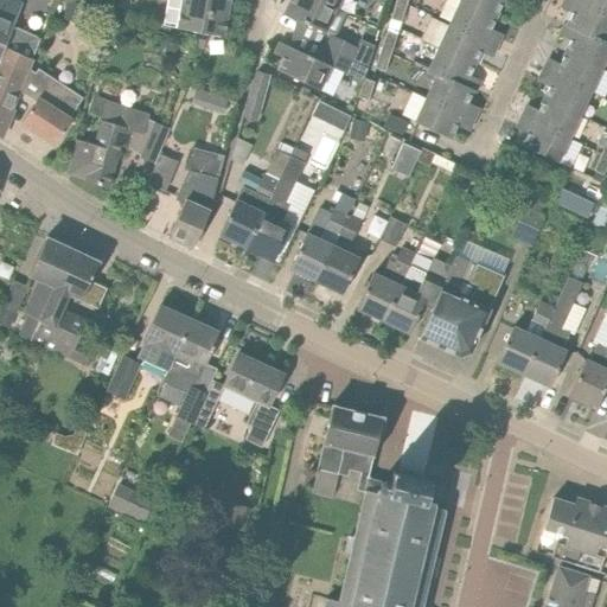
[(0,0),(0,136),(1,138),(13,109),(11,109),(19,91),(27,69),(42,38),(20,29),(20,30),(13,26),(21,6),(6,0),(0,0)]
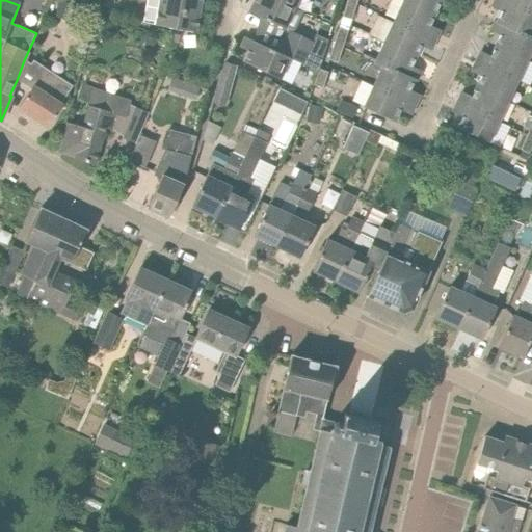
[(196,32),(202,0),(159,0),(155,25),(196,32)]
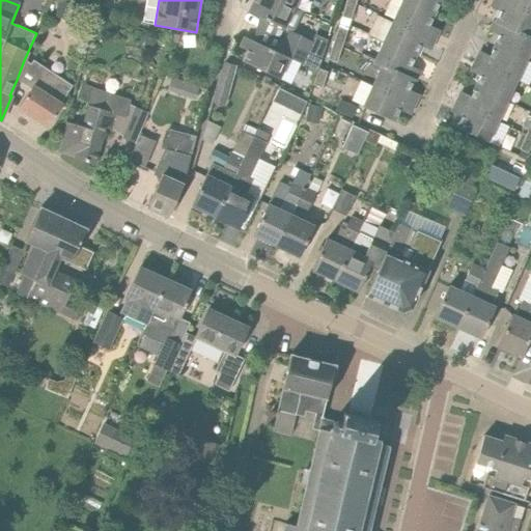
[(253,0),(248,12),(287,31),(283,42),(307,53),(312,42),(294,32),(303,12),(295,8),(294,9),(275,0),(253,0)]
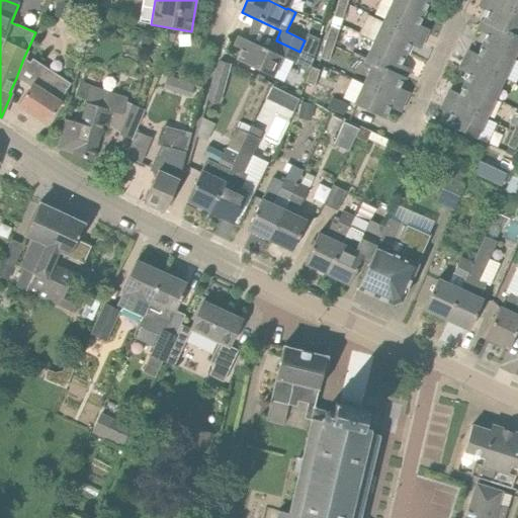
[(268,0),(286,9),(287,8),(290,0),(268,0)]
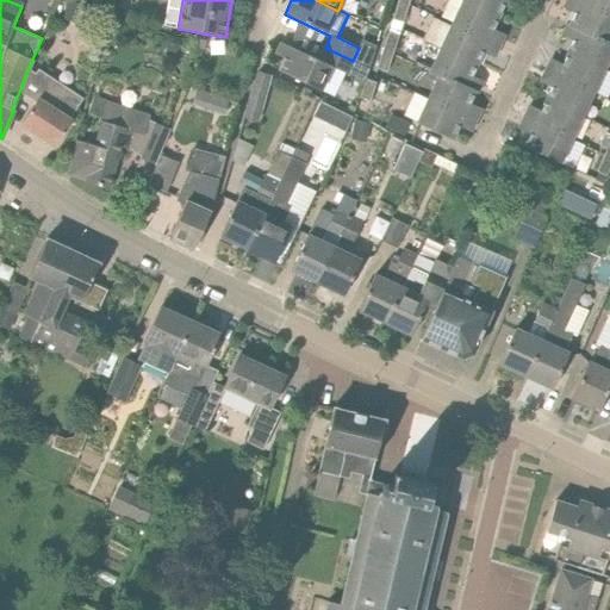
[(514,11),(517,0),(460,0),(462,1),(498,18),(504,6),(514,11)]
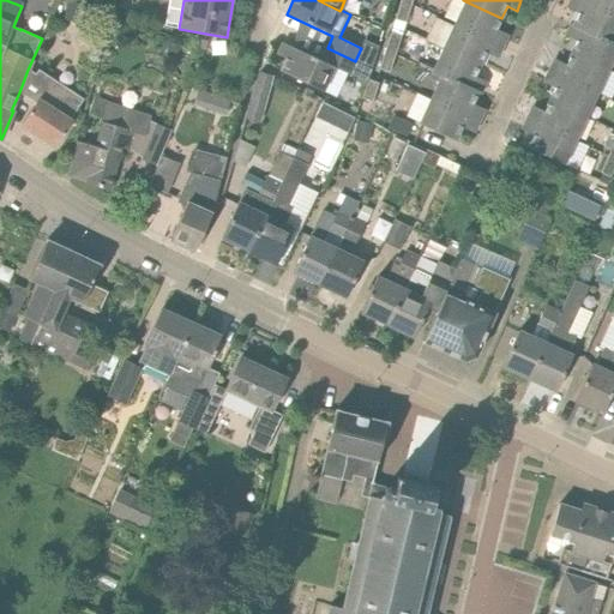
[(613,31),(613,14),(581,0),(573,0),(570,8),(578,13),(573,25),(613,43),(613,41),(611,40),(613,31)]
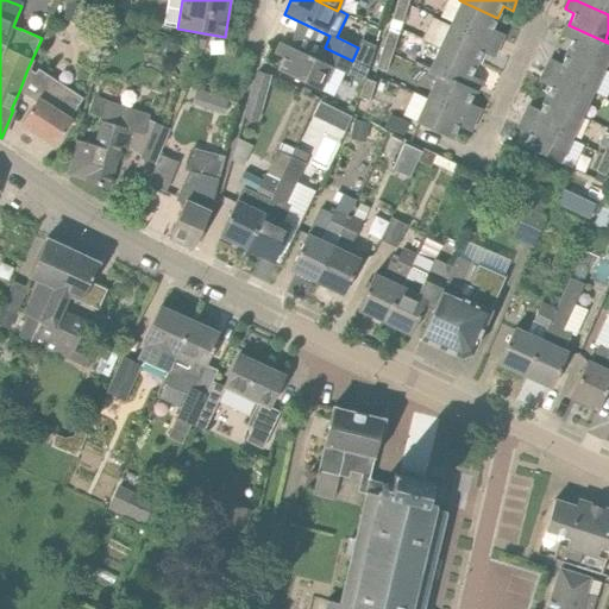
[(608,0),(576,0),(608,14),(608,0)]
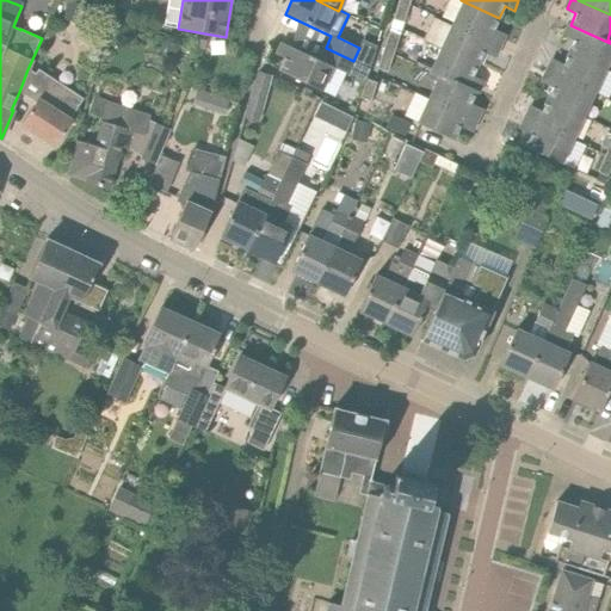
[(409,5),(399,1),(394,19),(403,23),(409,5)]
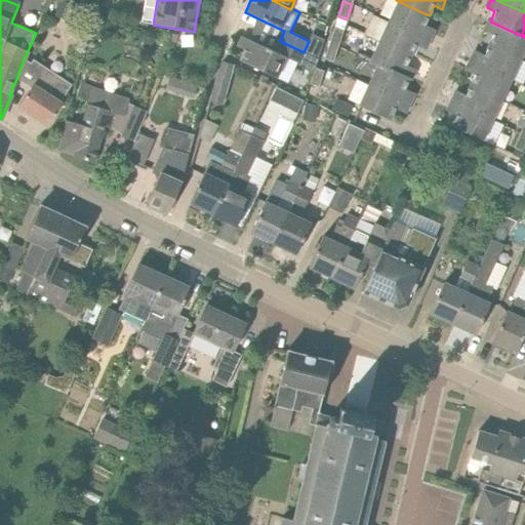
[(425,25),(429,15),(398,1),(389,21),(428,39),(433,29),(425,25)]
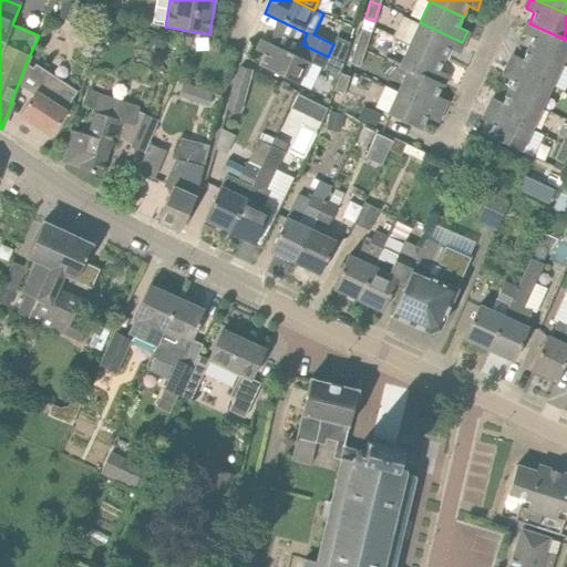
[(78,21),(79,4),(61,2),(59,19),(78,21)]
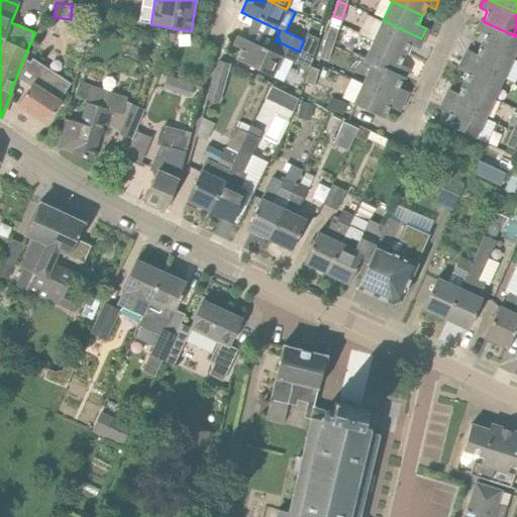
[(416,48),(421,38),(383,20),(374,40),(404,55),(409,44),(416,48)]
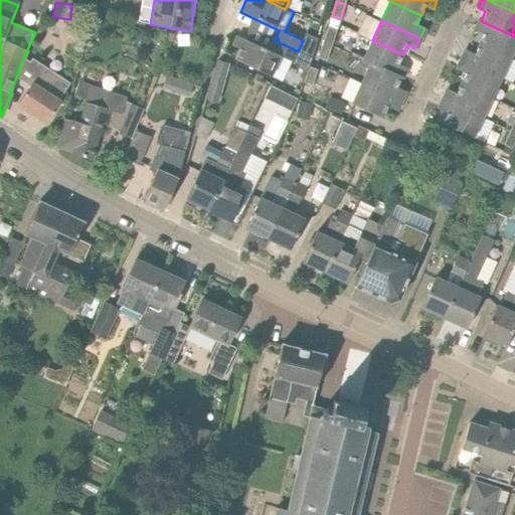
[(479,44),(510,58),(514,46),(514,36),(481,21),(476,30),(484,34),(479,44)]
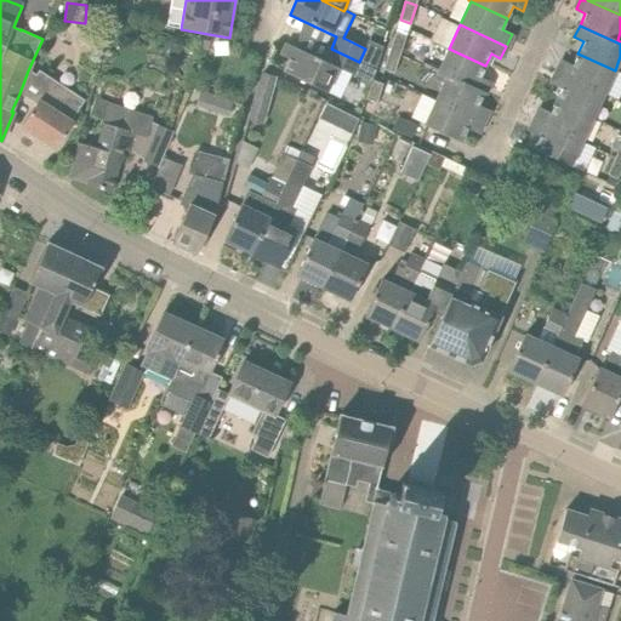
[(389,51),(400,55),(406,36),(396,33),(389,51)]
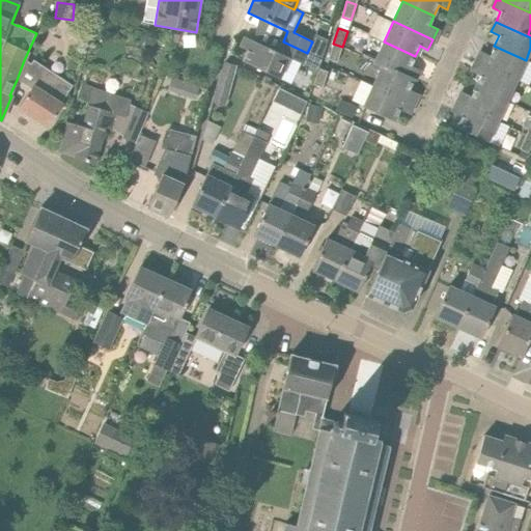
[(302,64),(317,72),(318,68),(322,59),(307,53),(283,42),(278,52),(244,36),(240,47),(248,51),(244,62),(279,79),(283,70),(297,76),(302,64)]
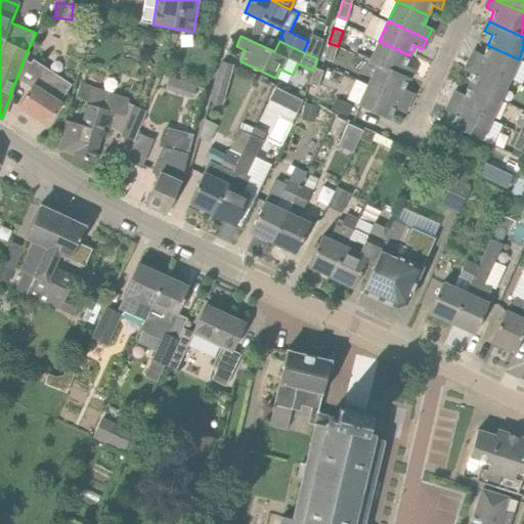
[(379,41),(369,60),(408,79),(412,69),(405,66),(409,55),(379,41)]
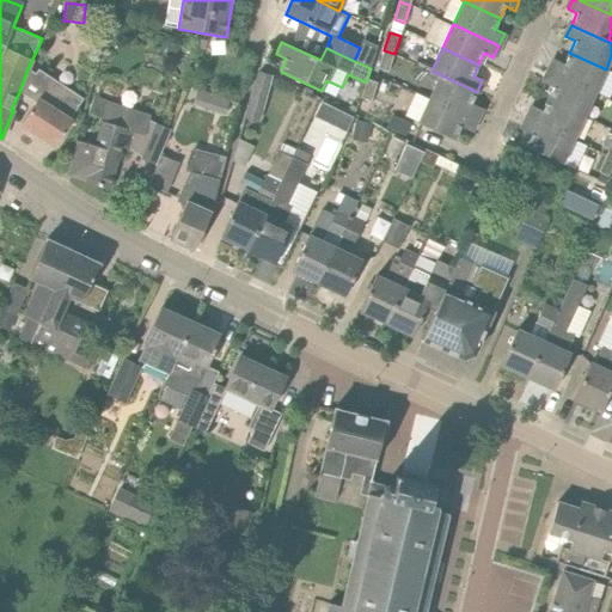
[(395,54),(384,50),(378,68),(389,72),(395,54)]
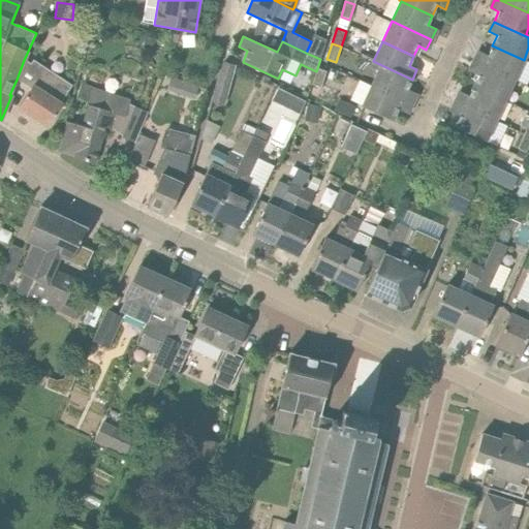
[(475,62),(515,80),(524,60),(492,45),(488,55),(479,52),(475,62)]
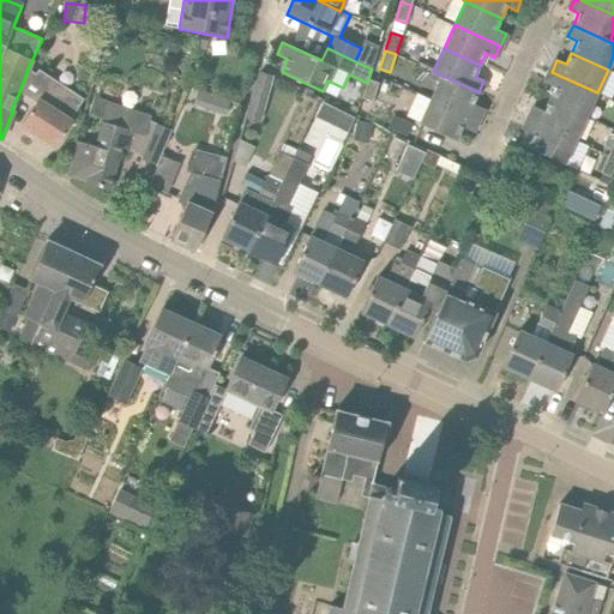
[(84,100),(70,90),(66,95),(48,83),(52,78),(38,70),(36,74),(28,70),(19,92),(36,103),(22,125),(55,146),(72,121),(70,120),(84,100)]
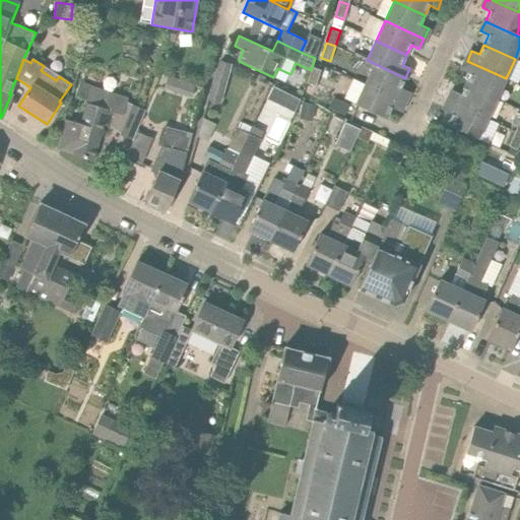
[(400,87),(405,78),(367,60),(366,61),(372,64),(364,82),(404,102),(408,91),(400,87)]
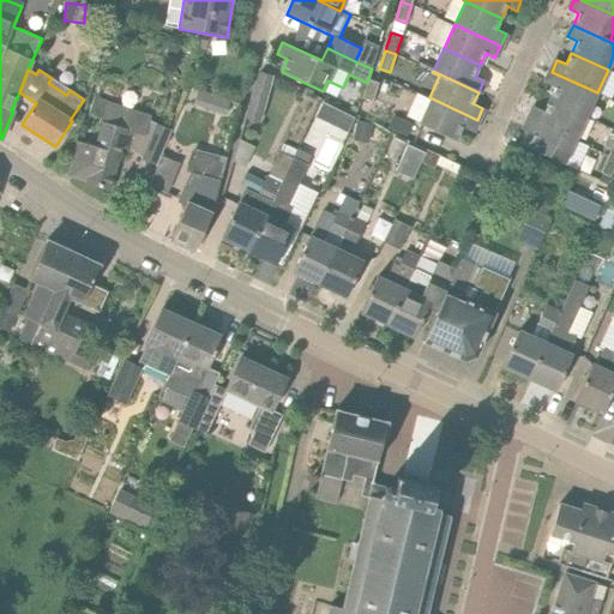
[(259,72),(246,119),(258,122),(272,76),(259,72)]
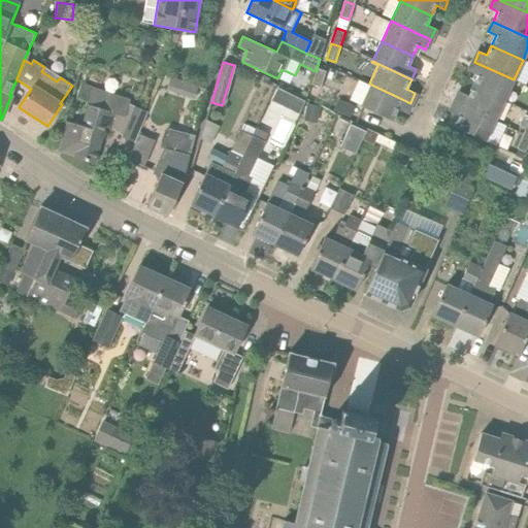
[(514,79),(474,62),(469,72),(477,75),(472,86),(504,100),(514,79)]
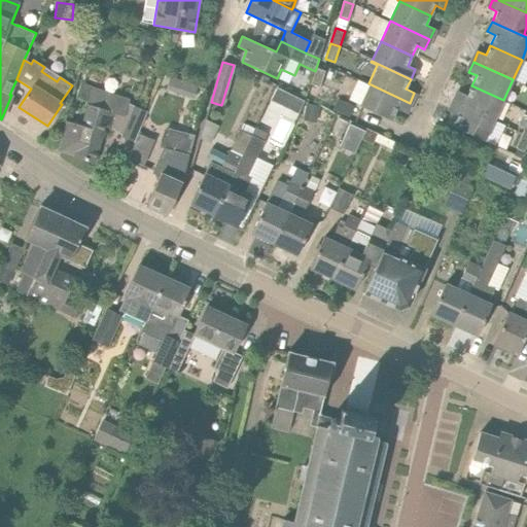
[(316,68),(315,71),(311,84),(319,88),(324,71),(316,68)]
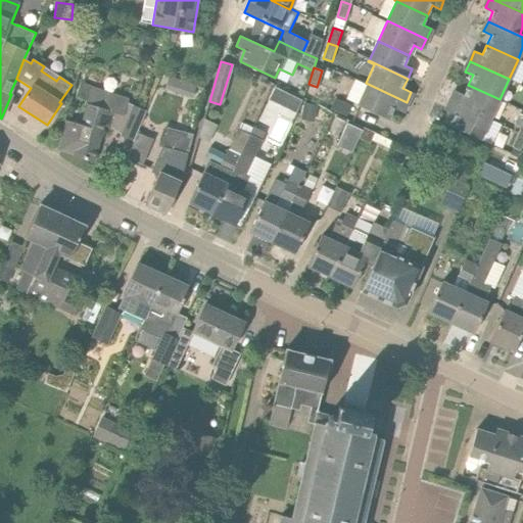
[(192,98),(196,85),(169,76),(164,90),(192,98)]
